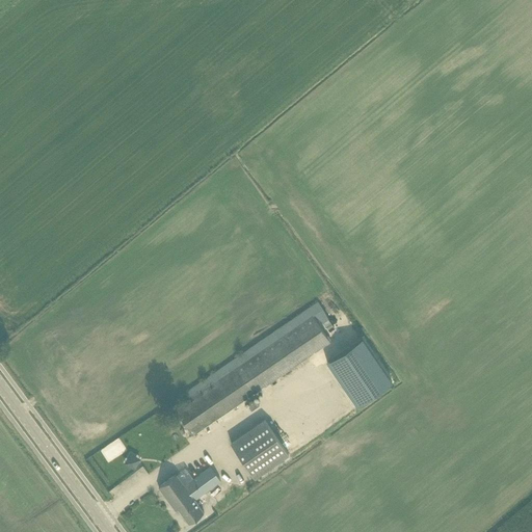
[(190,399),(175,409),(192,434),(254,393),(329,341),(312,316),(314,315),(321,321),(327,317),(318,301),(308,308),(185,392),(190,399)]
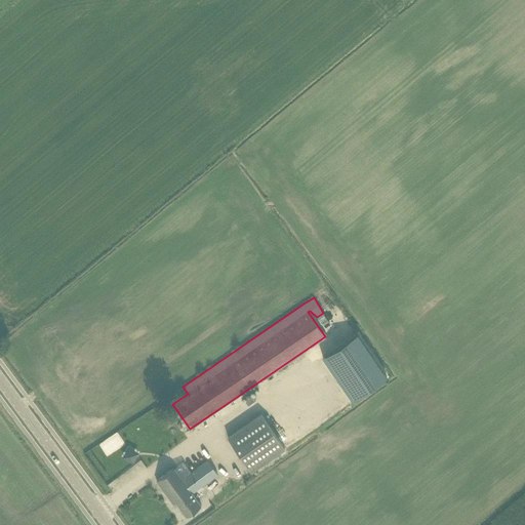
[(357,333),(323,357),(352,400),(387,376),(357,333)]
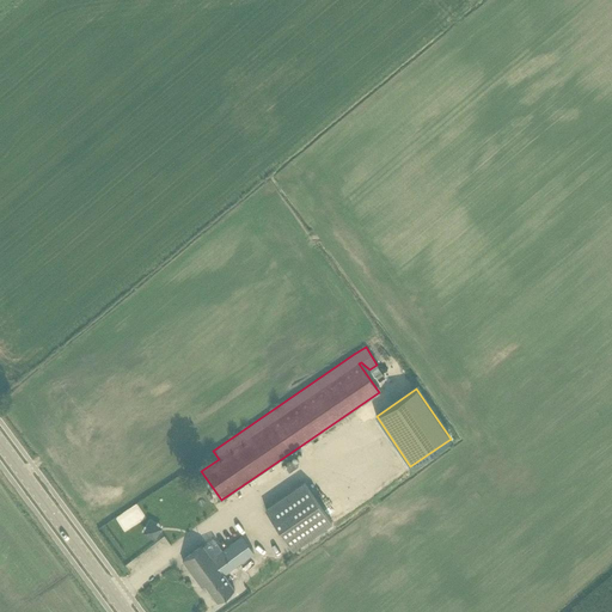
[(285,466),(288,472),(298,466),(294,460),(285,466)]
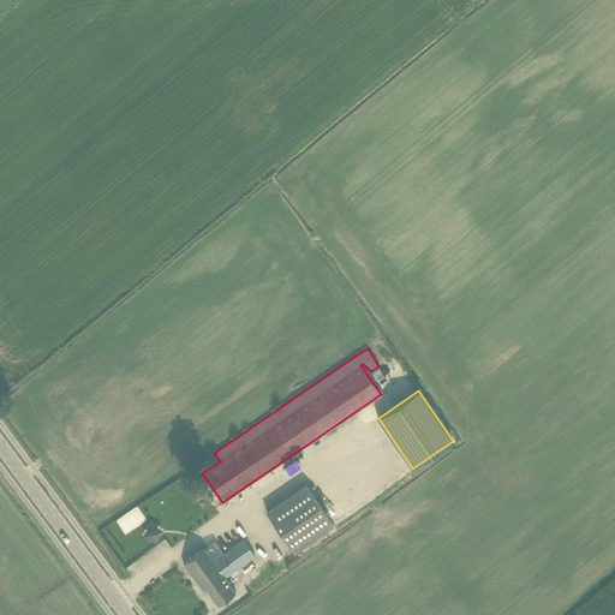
[(267,512),(293,551),(333,525),(306,485),(267,512)]
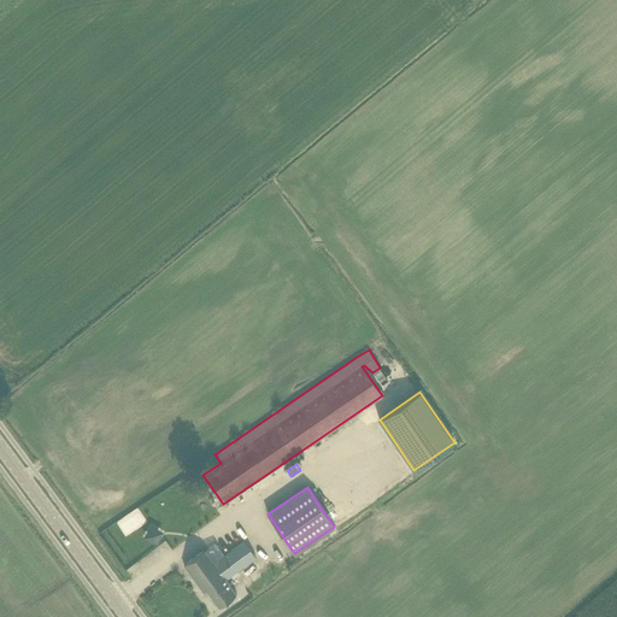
[(151,523),(142,536),(156,544),(163,530),(151,523)]
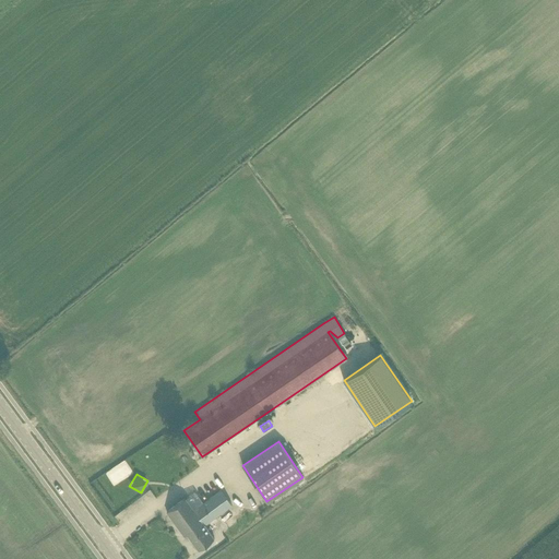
[(185,536),(187,534),(198,549),(214,538),(204,525),(232,504),(221,490),(198,507),(197,504),(192,509),(185,498),(175,506),(166,512),(185,536)]
